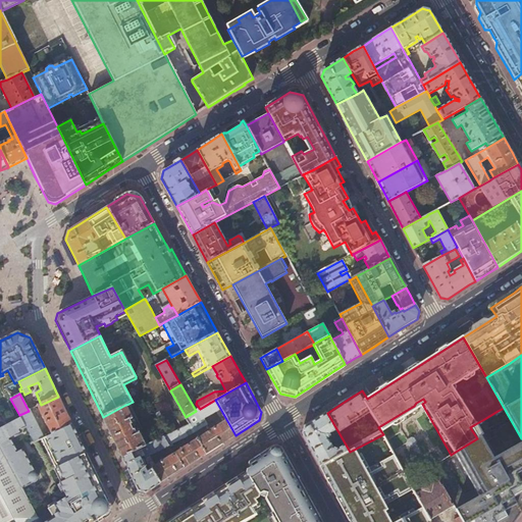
[(51,434),(71,424),(65,411),(58,397),(41,405),(38,406),(51,434)]
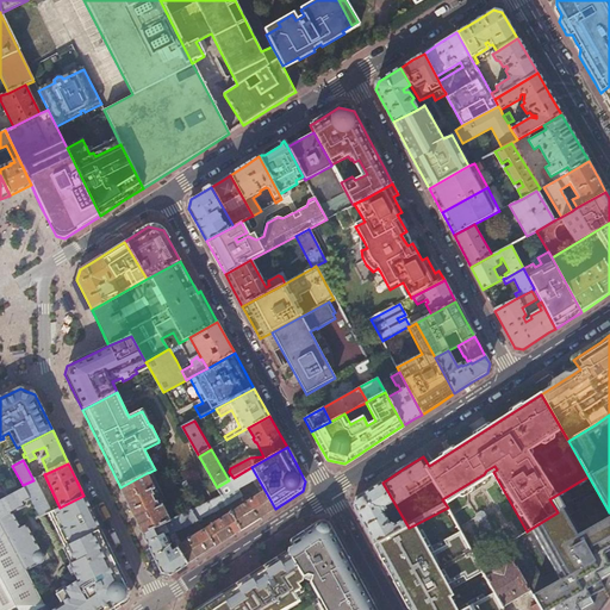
[(230,537),(275,509),(251,467),(234,478),(229,480),(217,487),(222,497),(170,522),(165,524),(169,533),(176,548),(187,565),(230,537)]
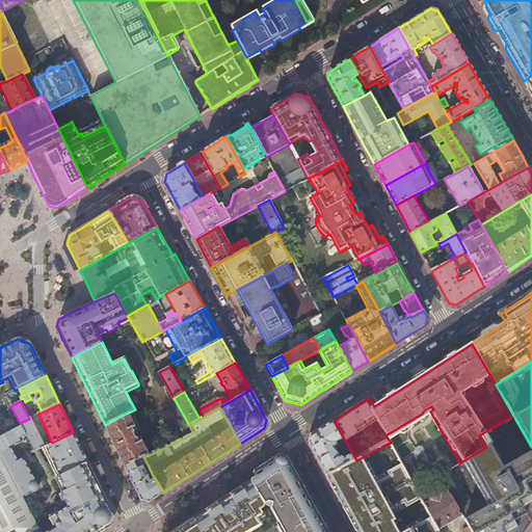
[(128,413),(105,425),(126,467),(143,457),(149,455),(141,441),(145,439),(144,436),(138,440),(137,436),(135,437),(131,428),(132,427),(131,425),(133,423),(128,413)]
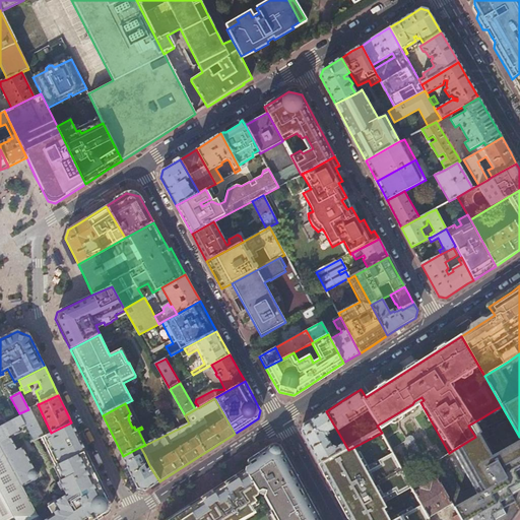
[(519,437),(502,406),(496,409),(504,424),(492,431),(494,435),(493,436),(499,446),(519,476),(519,437)]
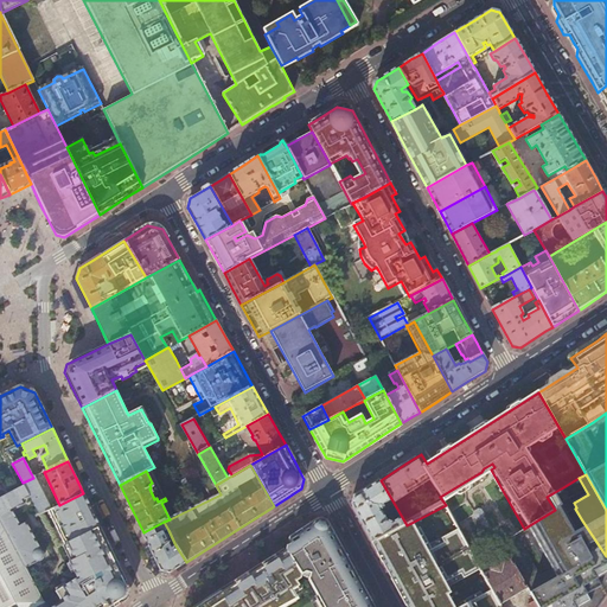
[(51,509),(34,477),(33,478),(23,483),(24,485),(32,499),(40,513),(48,510),(51,509)]
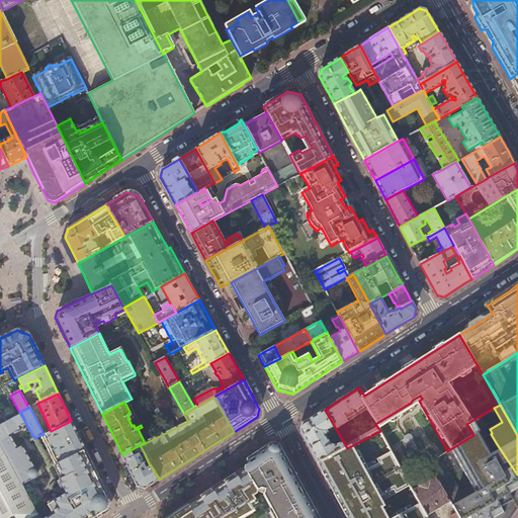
[(309,448),(318,463),(333,456),(346,449),(342,442),(335,446),(330,445),(325,435),(329,433),(330,434),(336,430),(324,411),(304,424),(300,432),(309,448)]
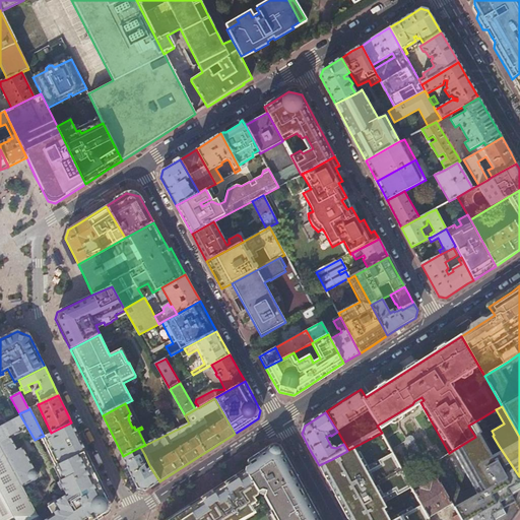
[(0,426),(0,443),(22,485),(38,477),(22,447),(17,449),(10,437),(27,428),(20,415),(0,426)]
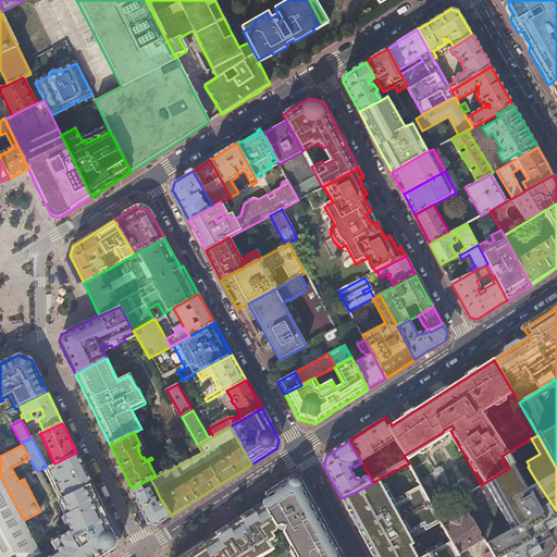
[(115,537),(91,484),(85,470),(76,453),(54,463),(47,467),(44,468),(48,474),(51,480),(54,484),(59,499),(65,514),(61,516),(71,532),(58,540),(62,548),(47,556),(98,556),(113,548),(115,537)]
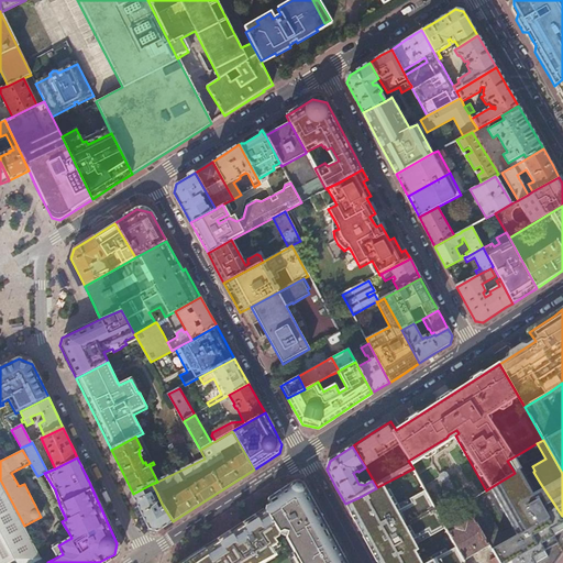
[(562,552),(562,516),(540,483),(533,472),(523,477),(512,457),(507,461),(515,473),(561,555),(562,552)]
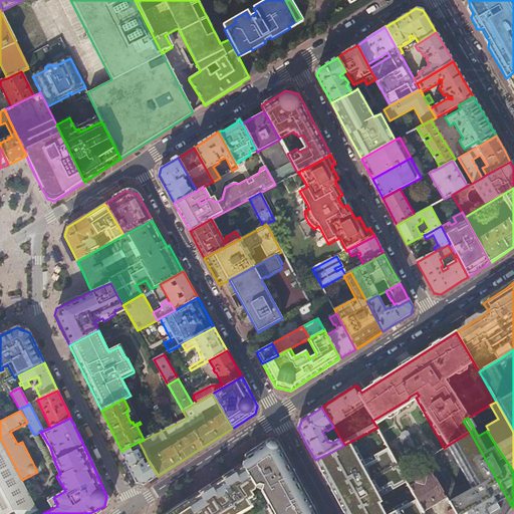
[(507,513),(512,507),(470,432),(447,446),(486,513),(507,513)]
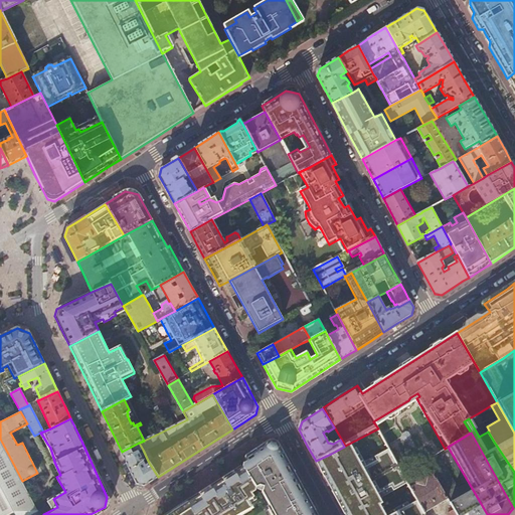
[(30,514),(38,511),(22,481),(0,439),(0,514),(30,514)]
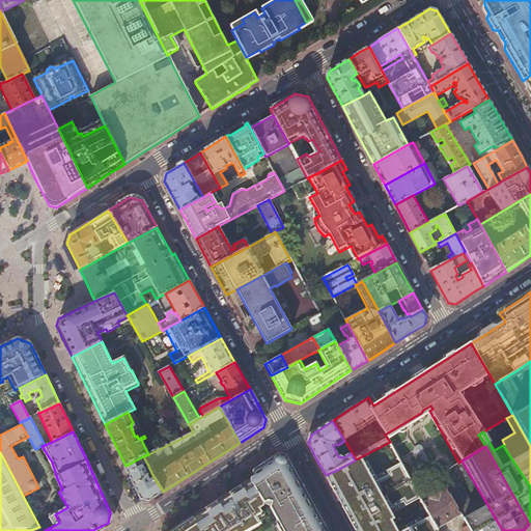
[(328,530),(314,506),(287,457),(286,456),(286,455),(285,455),(284,454),(283,454),(282,454),(281,454),(280,454),(279,454),(278,454),(277,455),(264,464),(266,465),(253,473),(254,475),(252,477),(251,480),(268,506),(270,506),(279,522),(277,524),(281,530),(328,530)]
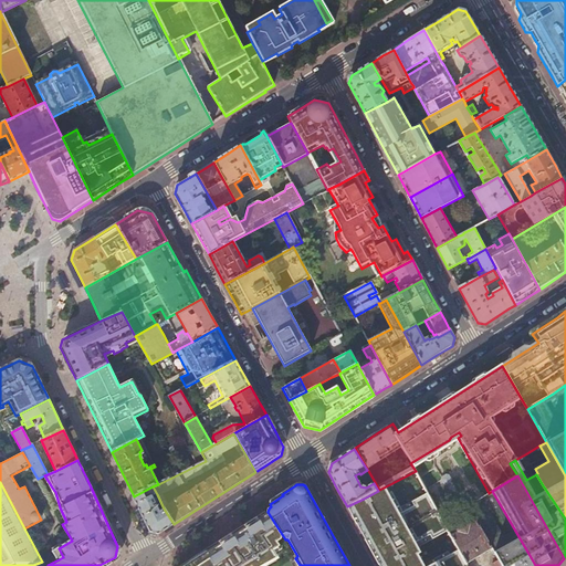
[(153,486),(134,496),(150,532),(158,534),(174,524),(164,509),(160,511),(158,506),(159,504),(156,499),(154,499),(153,496),(157,494),(153,486)]
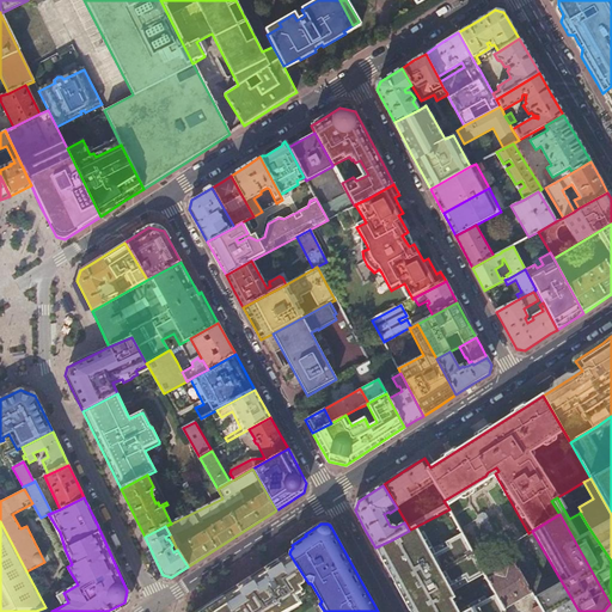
[(505,611),(505,610),(496,595),(466,611),(457,611),(446,591),(466,579),(469,583),(485,575),(479,564),(464,536),(447,545),(450,550),(433,560),(415,527),(410,530),(409,531),(393,539),(375,548),(389,573),(410,611),(505,611)]
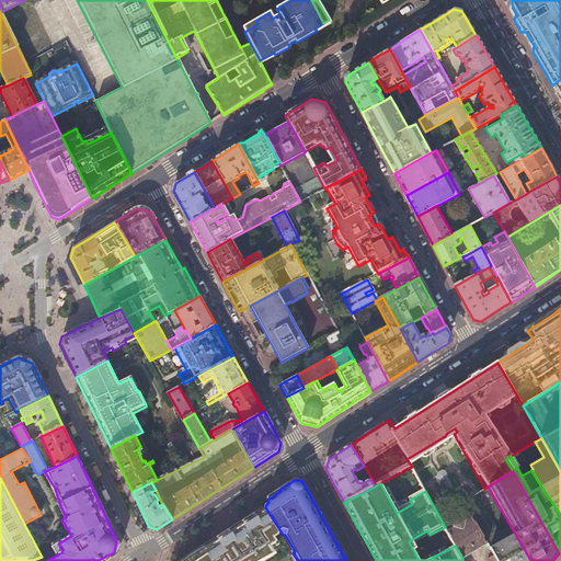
[(530,560),(488,487),(484,489),(464,502),(472,518),(488,545),(494,557),(496,560),(530,560)]
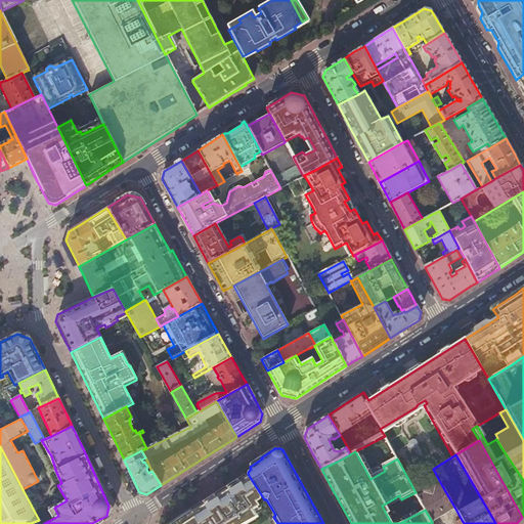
[(243,523),(256,517),(252,510),(259,506),(257,501),(260,500),(264,499),(248,474),(241,479),(227,487),(208,500),(184,515),(171,523),(243,523)]
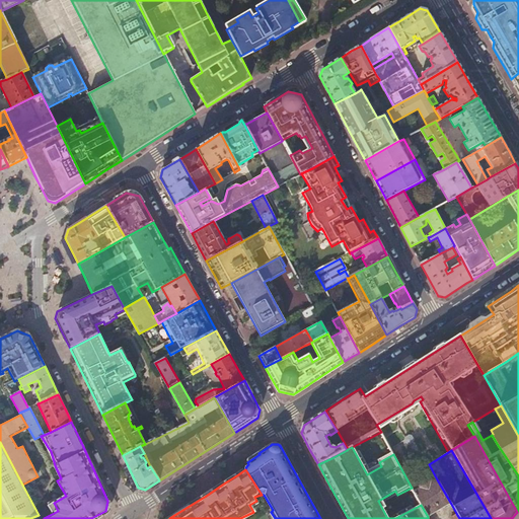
[(451,504),(437,479),(431,483),(429,478),(418,485),(420,489),(414,492),(421,505),(428,517),(451,504)]
